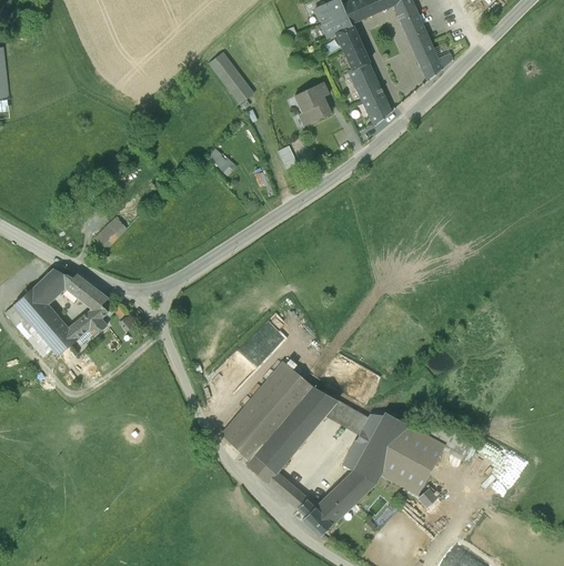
[(319,26),(343,16),(340,8),(336,0),(312,11),(319,26)]
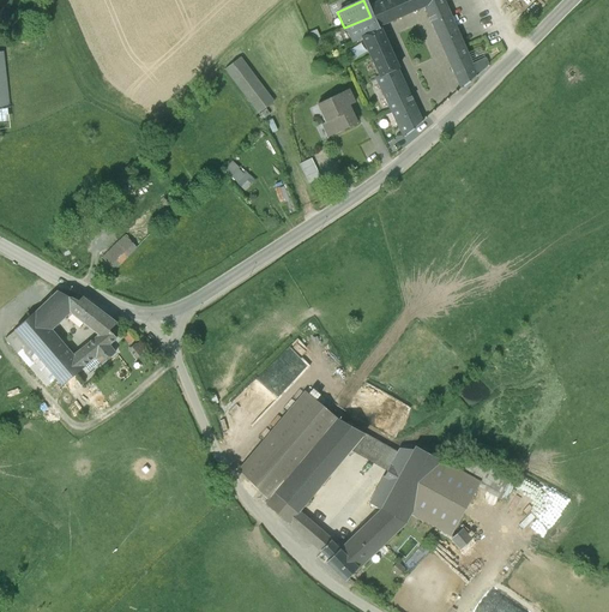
[(390,0),(386,0),(367,9),(371,17),(375,28),(398,18),(390,0)]
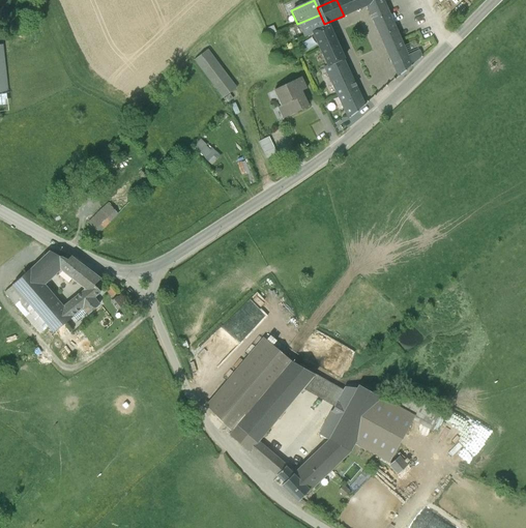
[(355,0),(337,0),(344,16),(359,8),(355,0)]
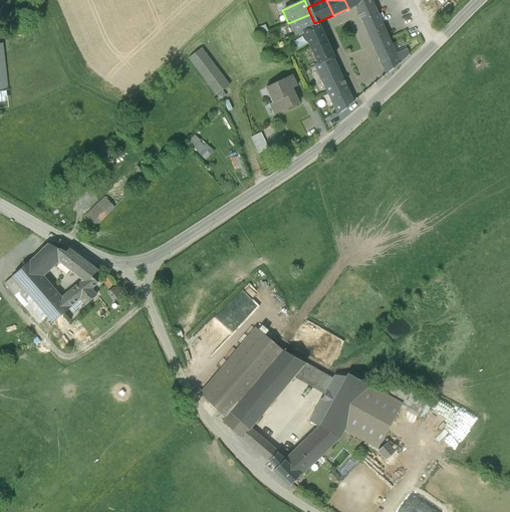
[(344,0),(348,8),(353,6),(352,5),(364,0),(344,0)]
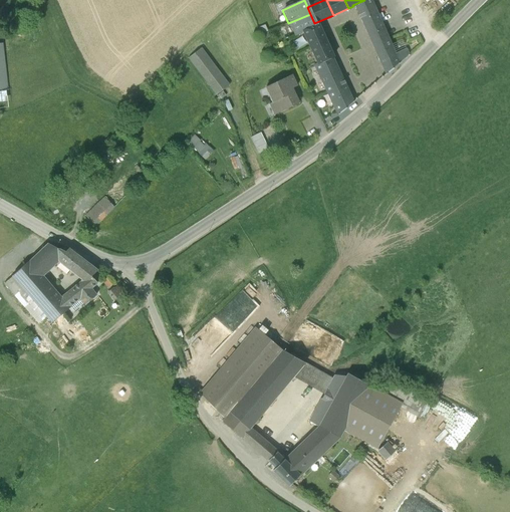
[(388,47),(366,0),(364,0),(352,5),(353,6),(373,53),(388,47)]
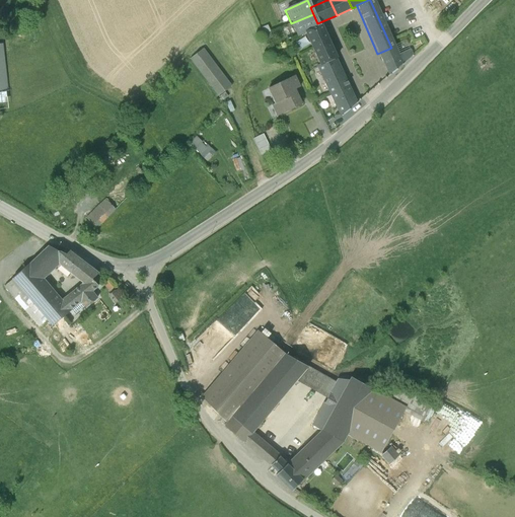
[(305,32),(318,26),(317,23),(313,14),(291,23),(297,37),(305,33),(305,32)]
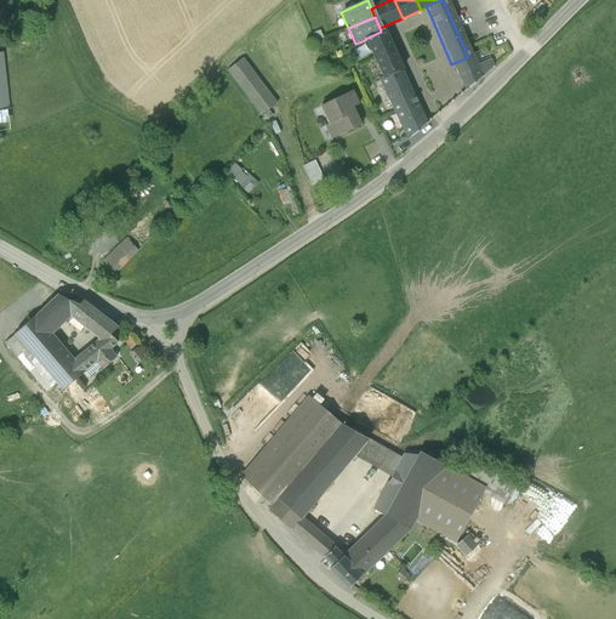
[(365,39),(365,40),(374,60),(391,52),(381,32),(365,39)]
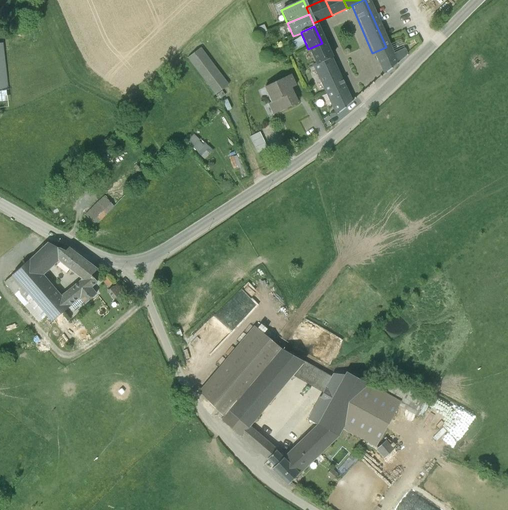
[(322,43),(308,49),(315,63),(315,64),(329,58),(322,43)]
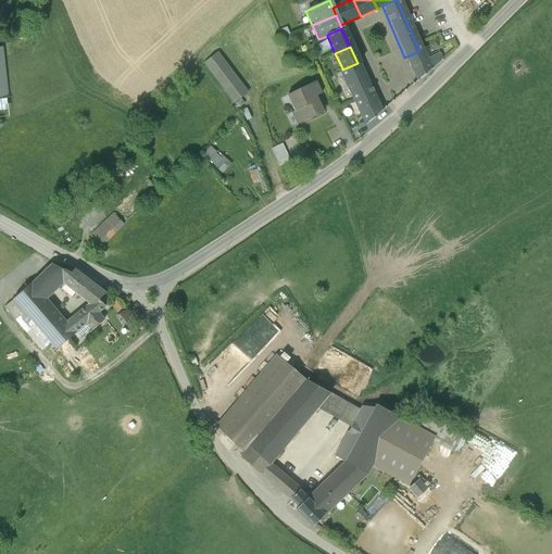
[(1,50),(0,49),(0,99),(9,99),(8,88),(1,50)]
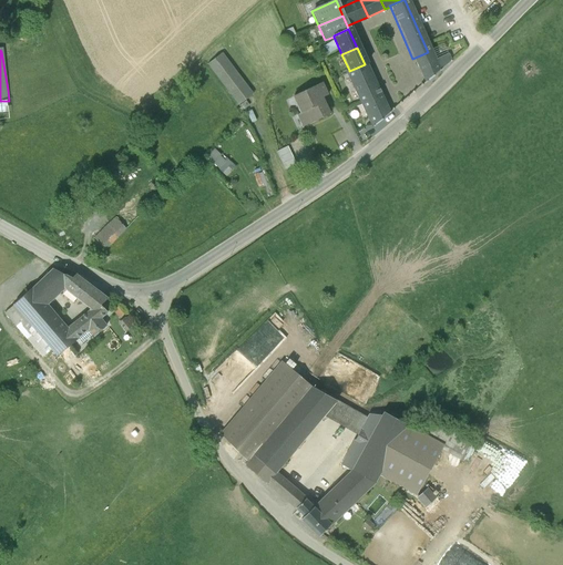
[(431,60),(428,52),(412,59),(423,82),(423,83),(437,72),(431,60)]
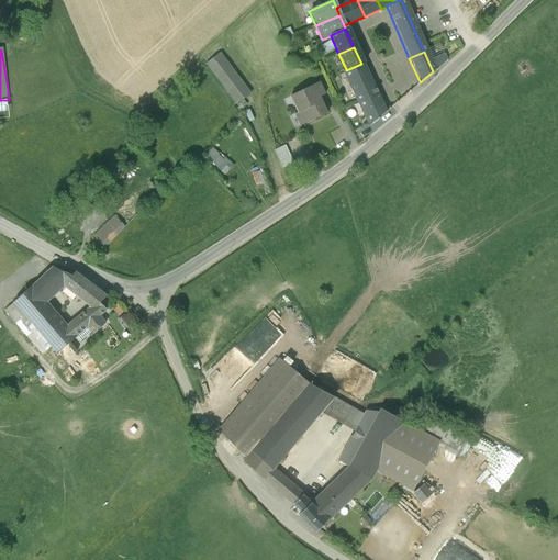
[(444,62),(441,53),(427,59),(433,71),(444,62)]
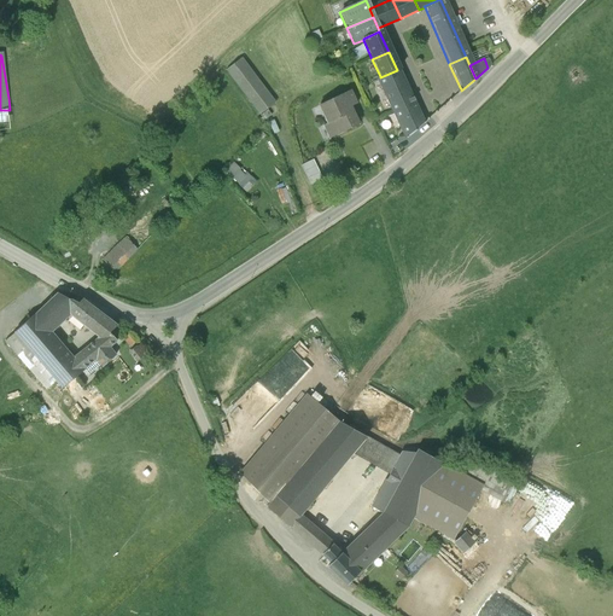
[(240,59),(226,70),(258,115),(274,104),(240,59)]
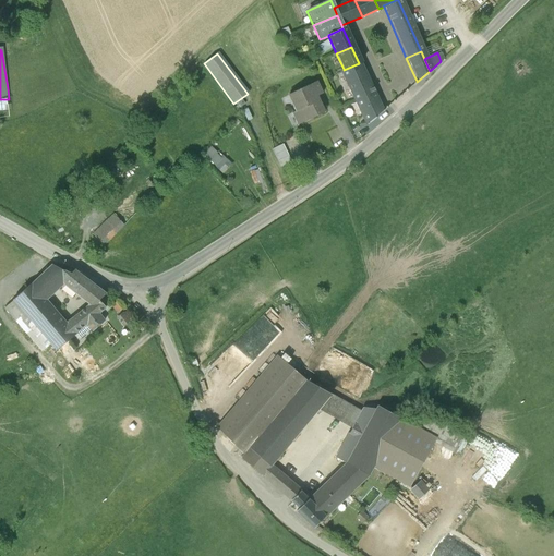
[(353,100),(372,92),(359,63),(344,70),(344,69),(340,71),(353,100)]
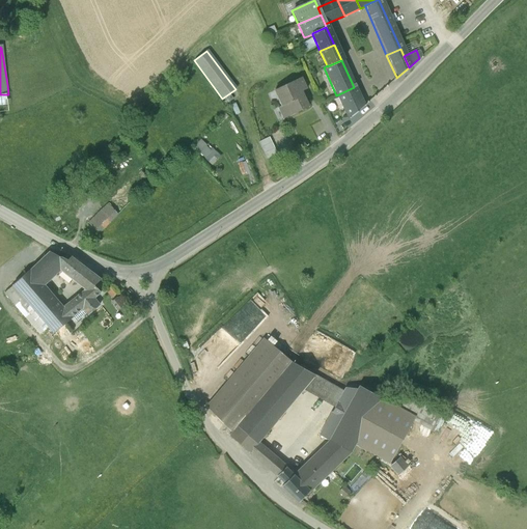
[(281,118),(282,119),(307,107),(300,91),(305,89),(300,78),(273,90),(280,106),(276,108),(277,108),(278,108),(282,117),(281,118)]
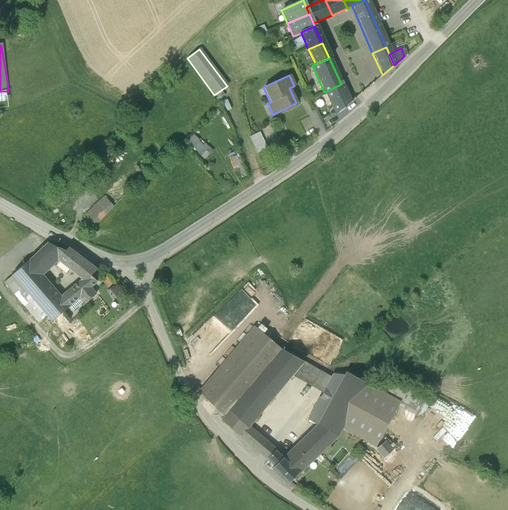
[(334,115),(349,102),(349,101),(341,84),(324,92),(334,115)]
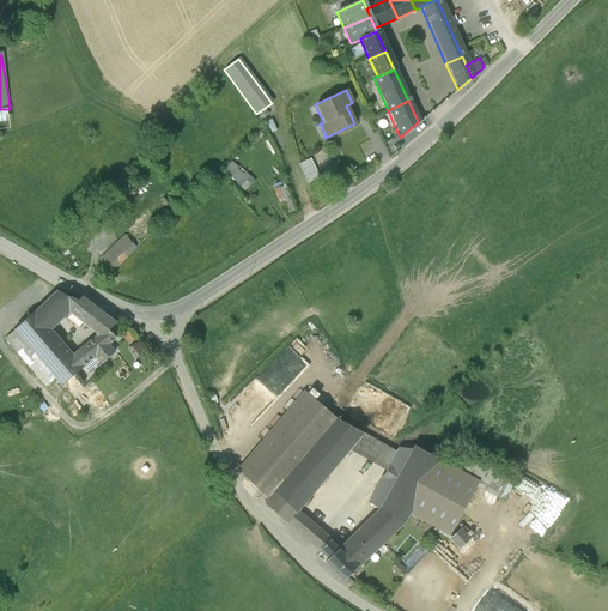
[(309,158),(297,163),(305,183),(317,177),(309,158)]
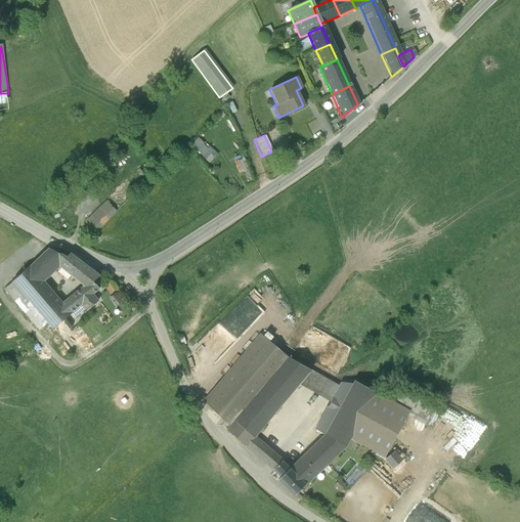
[(200,136),(192,143),(210,162),(220,153),(211,143),(209,145),(200,136)]
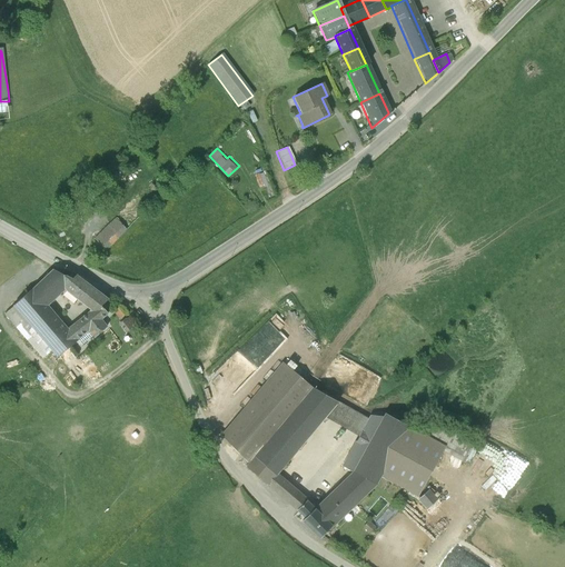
[(264,172),(257,176),(261,187),(268,183),(264,172)]
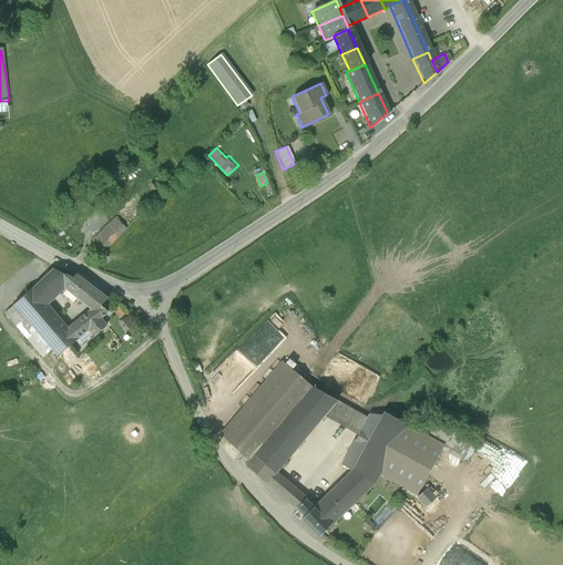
[(99,254),(126,227),(115,216),(95,236),(99,239),(91,246),(99,254)]
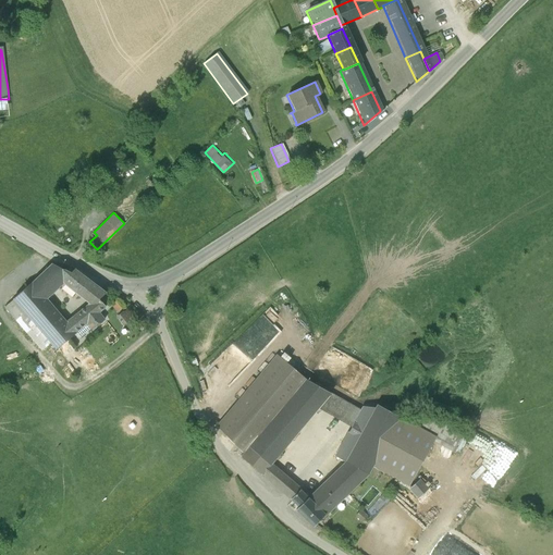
[(64,280),(72,271),(54,262),(7,305),(41,346),(50,338),(41,329),(60,312),(47,297),(64,280)]
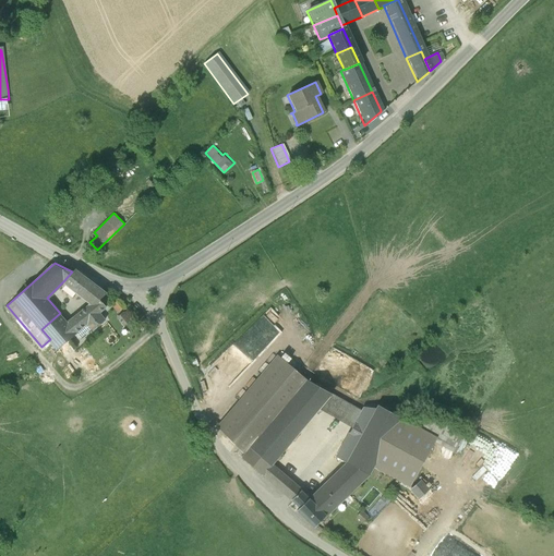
[(75,268),(72,272),(64,280),(91,302),(103,292),(105,290),(75,268)]
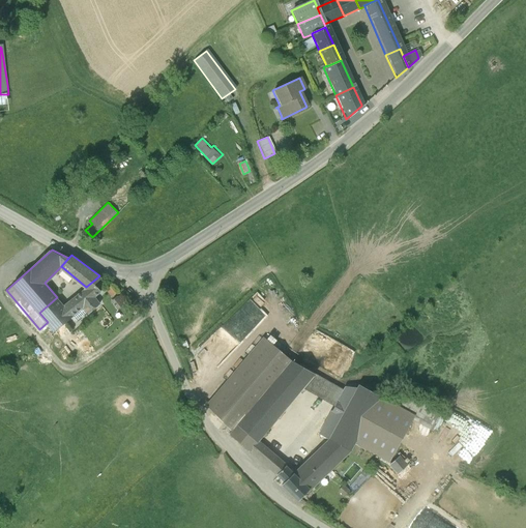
[(97,277),(86,287),(64,304),(62,305),(70,315),(72,314),(78,318),(87,310),(88,312),(99,301),(94,295),(100,290),(97,286),(103,282),(97,277)]
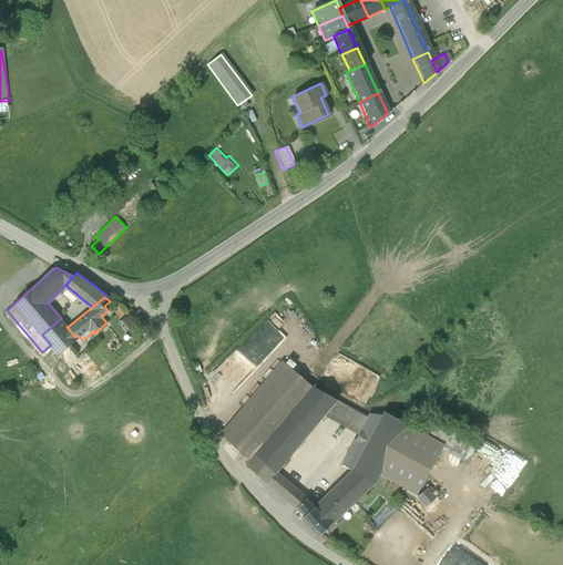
[(69,326),(61,318),(42,335),(51,345),(59,352),(75,337),(67,327),(69,326)]
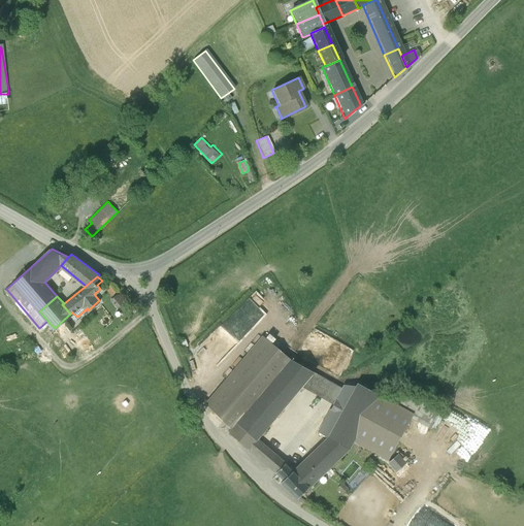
[(340,383),(339,386),(289,357),(261,334),(204,400),(229,426),(230,427),(228,430),(267,464),(270,460),(269,460),(275,453),(254,435),(299,382),(331,400),(316,429),(326,434),(291,469),(283,461),(272,470),(273,472),(271,474),(279,482),(281,480),(295,494),(345,445),(350,437),(384,457),(407,415),(425,424),(434,407),(400,389),(393,401),(355,381),(354,384),(340,383)]
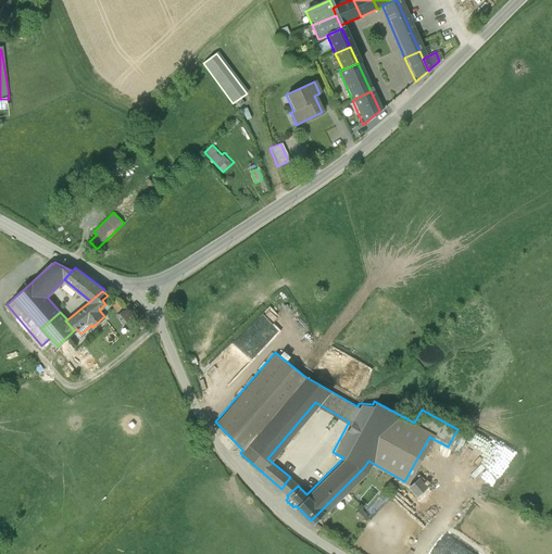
[(415,474),(405,482),(414,492),(425,485),(415,474)]
